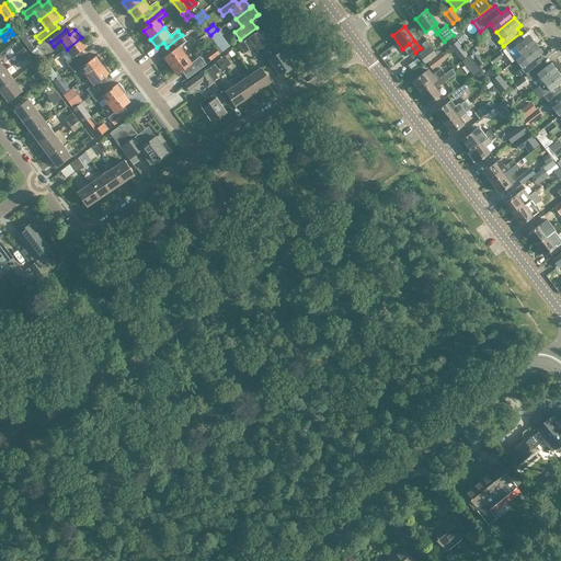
[(31,52),(35,48),(27,38),(30,37),(25,31),(19,35),(31,52)]
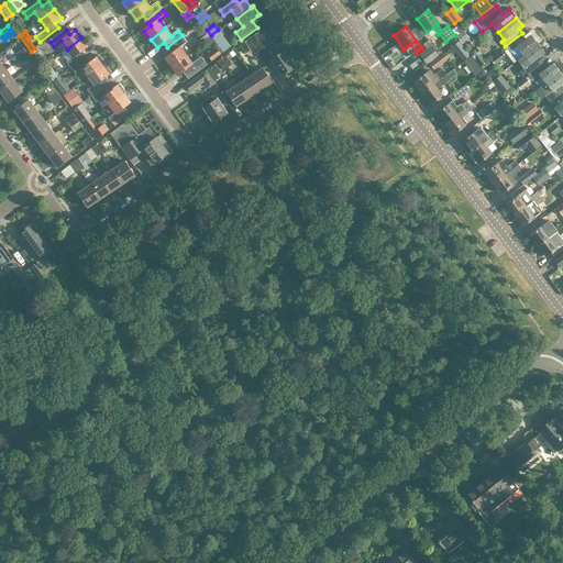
[(205,31),(195,39),(199,45),(209,37),(205,31)]
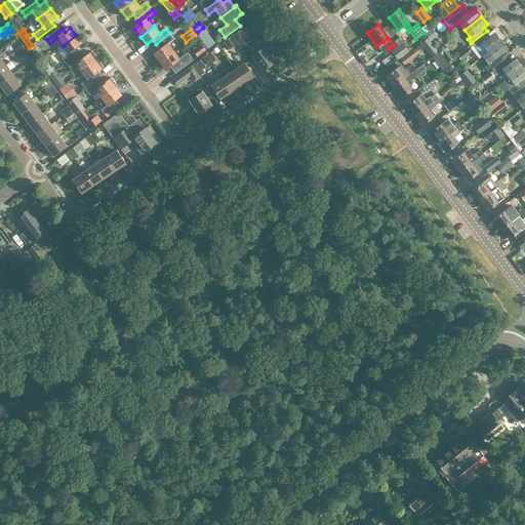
[(210,43),(211,39),(204,30),(197,35),(208,49),(213,46),(210,43)]
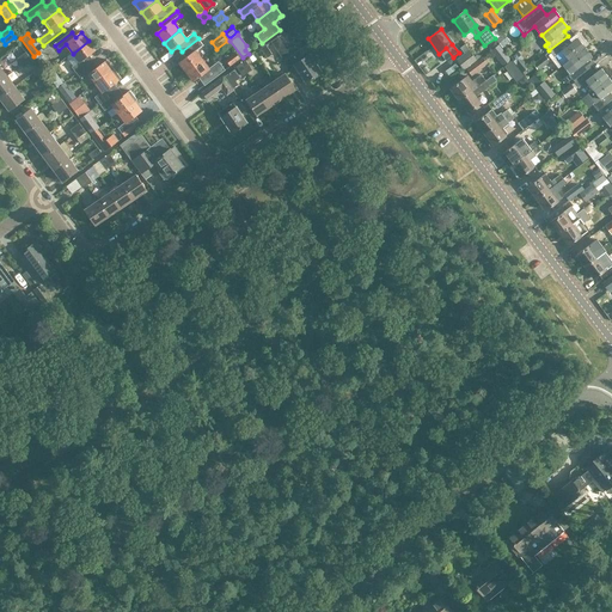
[(502,35),(496,40),(502,48),(509,43),(502,35)]
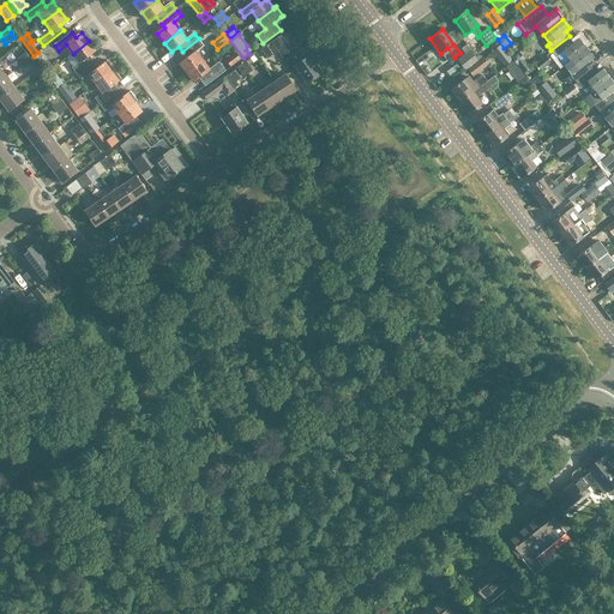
[(289,54),(283,47),(278,38),(272,42),(278,52),(283,58),(289,54)]
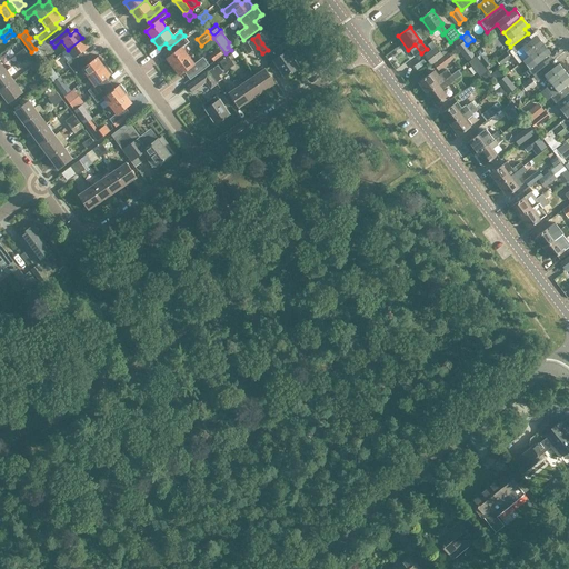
[(529,57),(543,46),(537,37),(531,41),(527,37),(512,49),(516,55),(523,49),(529,57)]
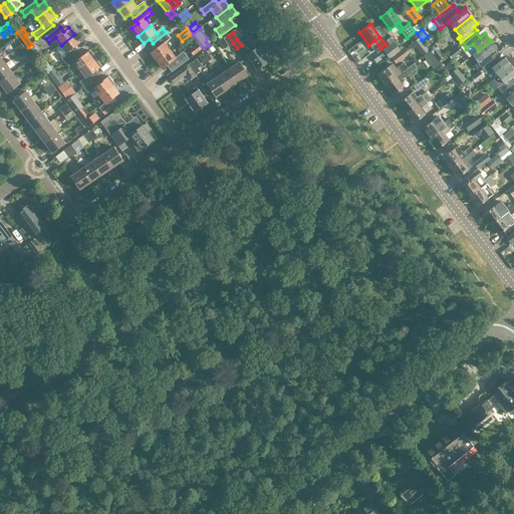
[(74,34),(61,45),(66,52),(60,57),(64,61),(78,51),(75,47),(80,42),(74,34)]
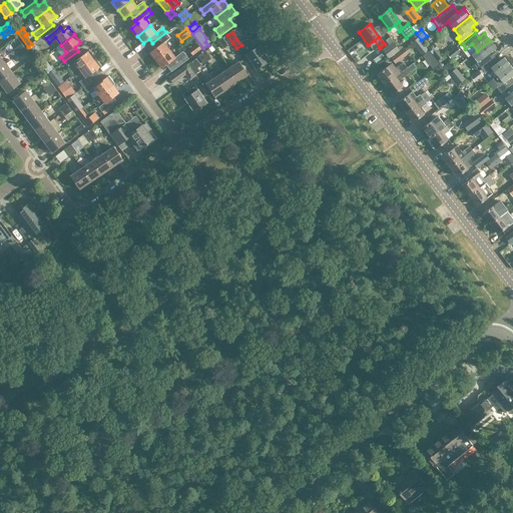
[(150,53),(156,60),(169,50),(164,43),(170,38),(167,34),(152,44),(156,49),(150,53)]
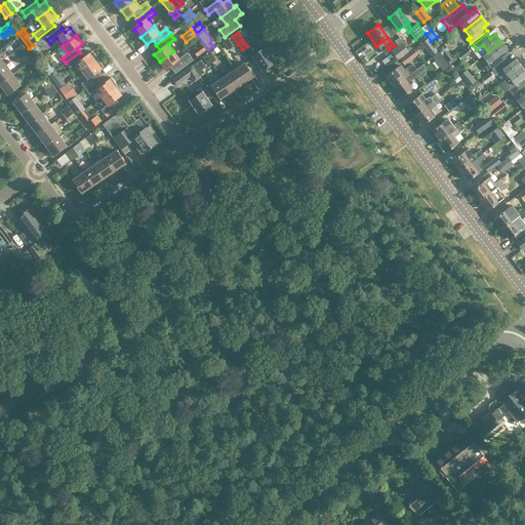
[(238,44),(233,36),(224,42),(230,50),(238,44)]
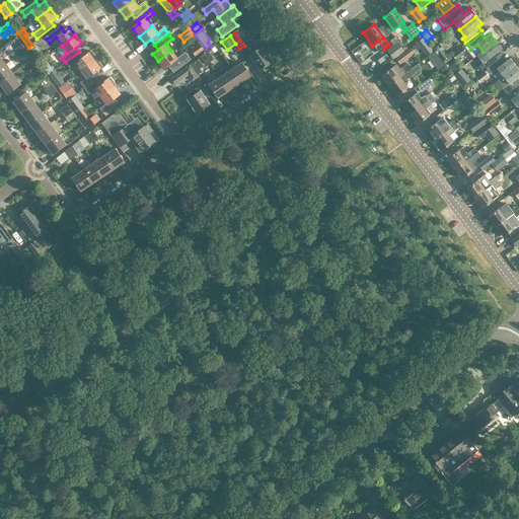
[(483,64),(486,69),(503,56),(499,51),(502,49),(496,42),(483,52),(477,56),(483,64)]
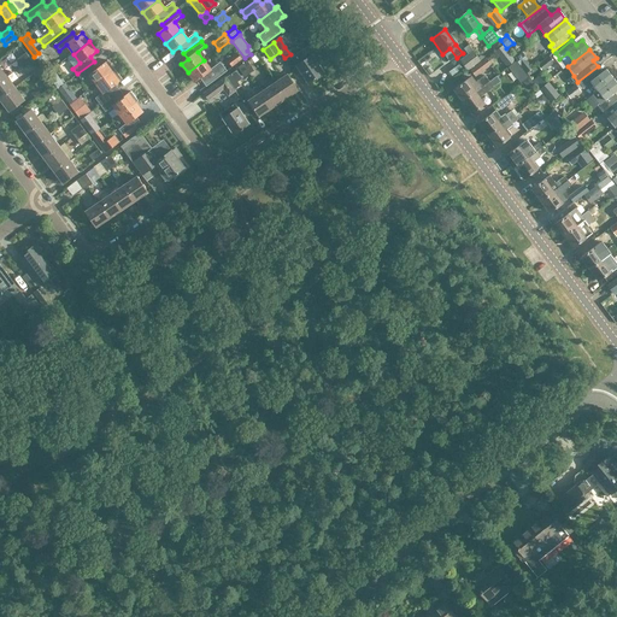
[(286,62),(294,75),(300,70),(309,83),(323,74),(311,56),(307,59),(303,51),(286,62)]
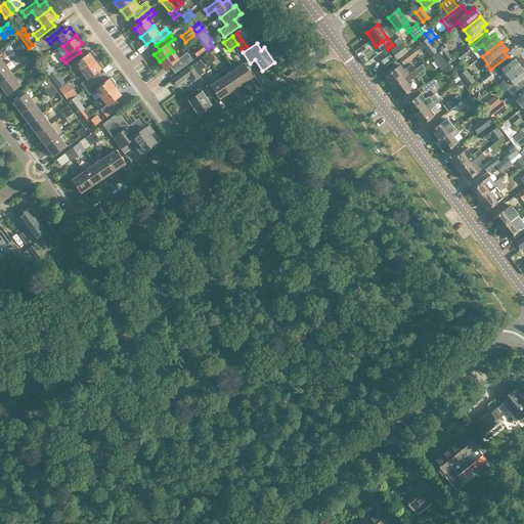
[(17,55),(26,49),(23,45),(14,51),(17,55)]
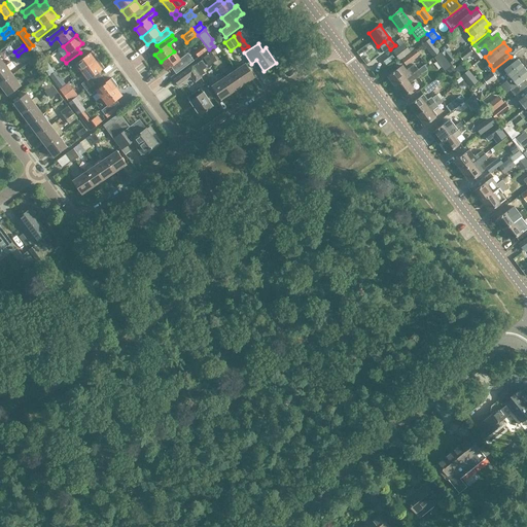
[(411,53),(406,45),(394,54),(399,61),(411,53)]
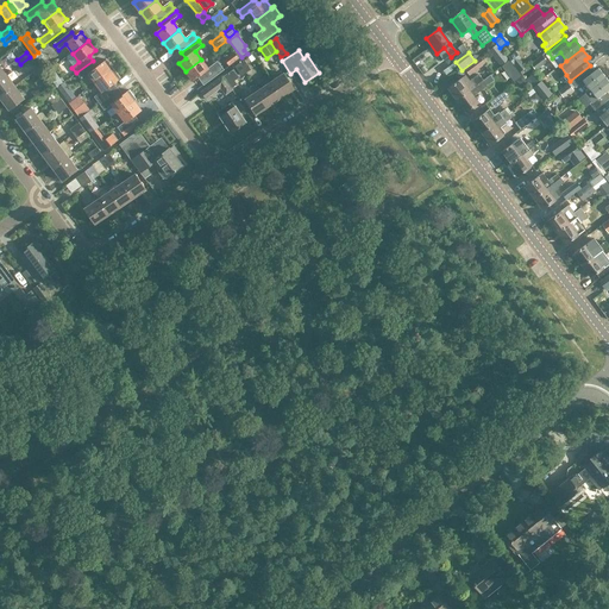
[(225,61),(230,67),(239,60),(234,54),(225,61)]
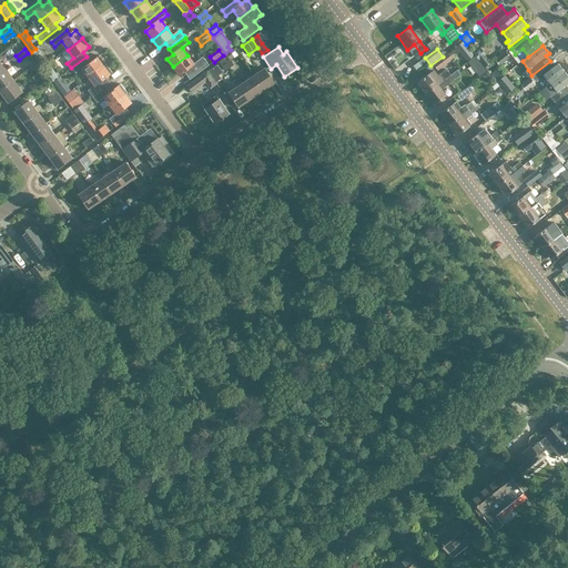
[(438,71),(453,60),(448,52),(433,64),(438,71)]
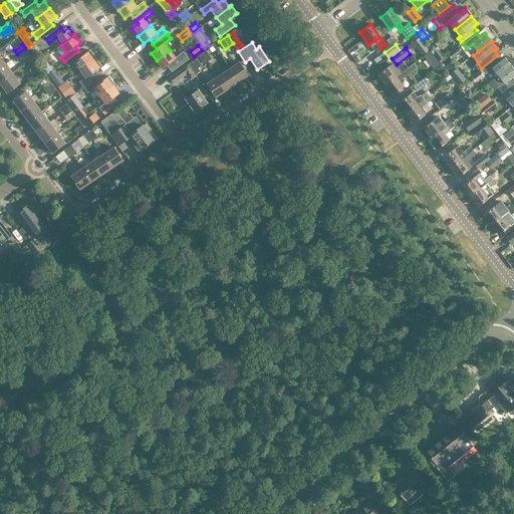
[(449,54),(453,59),(462,52),(458,47),(449,54)]
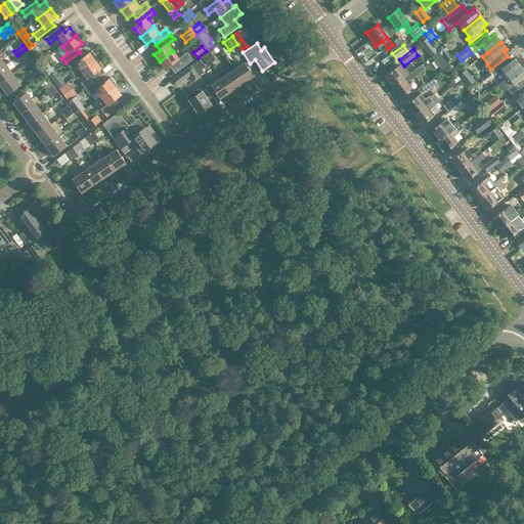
[(26,49),(17,55),(20,58),(28,52),(26,49)]
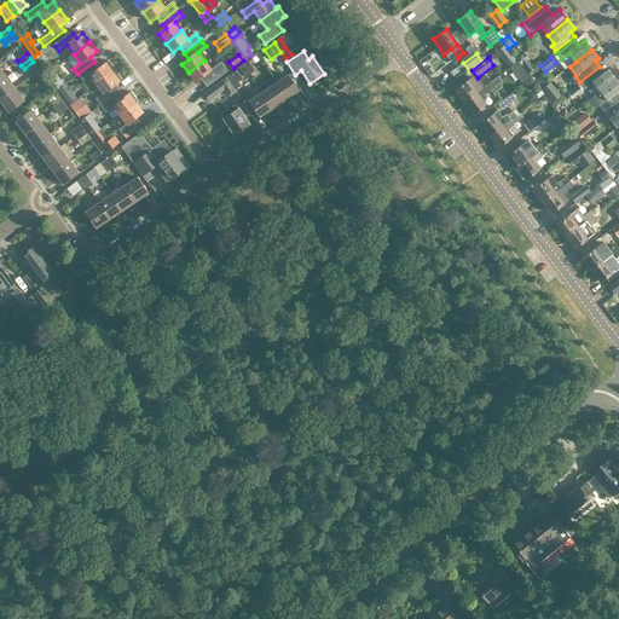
[(189,73),(196,82),(203,77),(207,82),(210,80),(213,82),(229,71),(221,63),(212,70),(204,61),(189,73)]
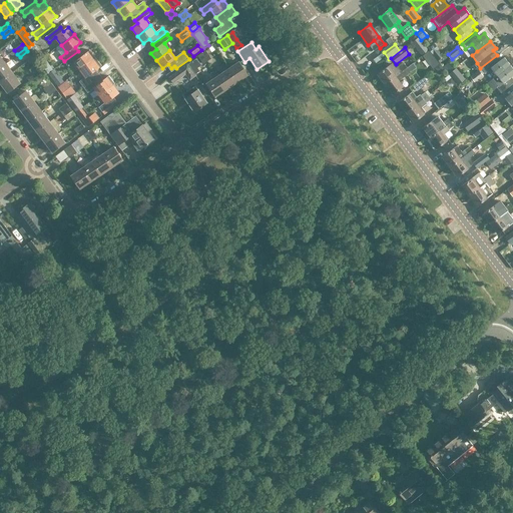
[(90,51),(83,57),(79,53),(65,63),(69,68),(75,63),(81,70),(96,59),(90,51)]
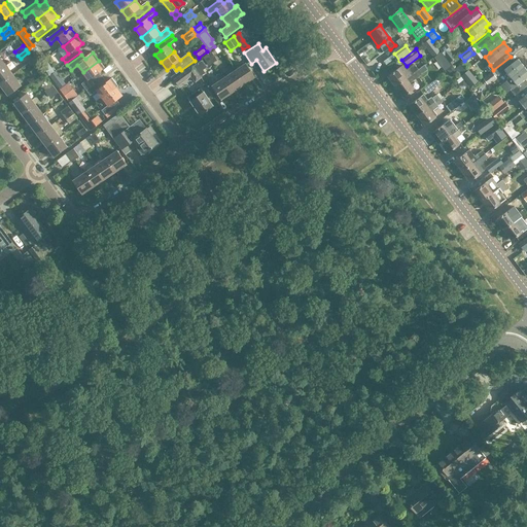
[(212,53),(208,56),(213,64),(217,61),(212,53)]
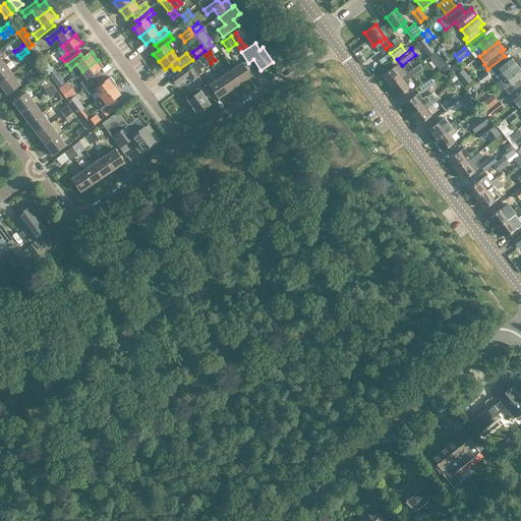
[(429,57),(432,61),(440,56),(437,52),(429,57)]
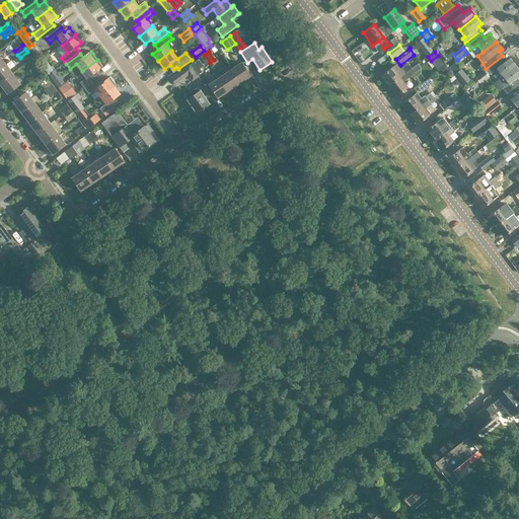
[(210,63),(205,55),(201,57),(206,65),(210,63)]
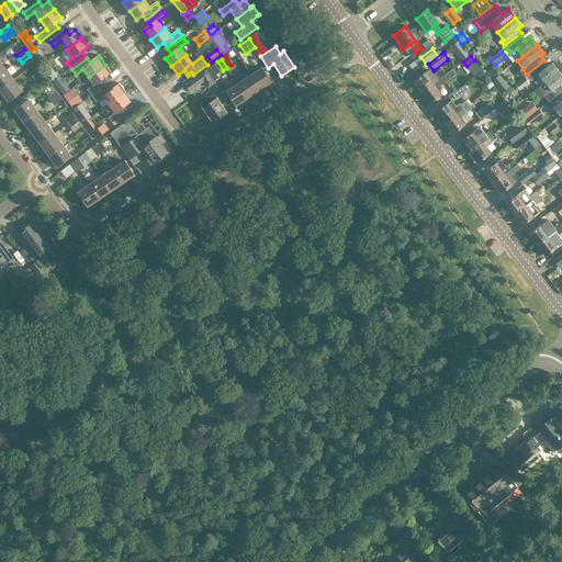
[(544,83),(559,72),(552,64),(547,68),(543,64),(528,77),(531,81),(539,76),(544,83)]
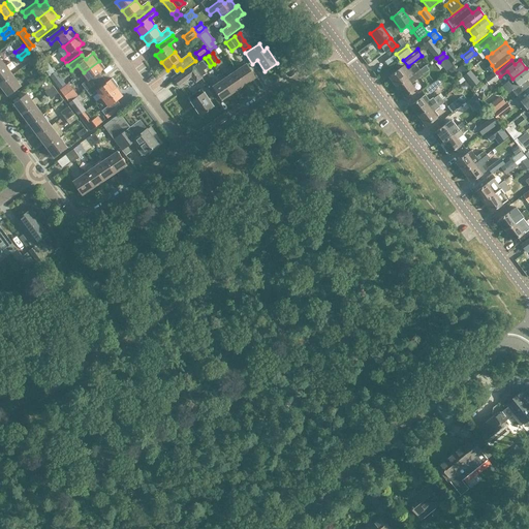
[(44,61),(39,64),(49,75),(53,72),(44,61)]
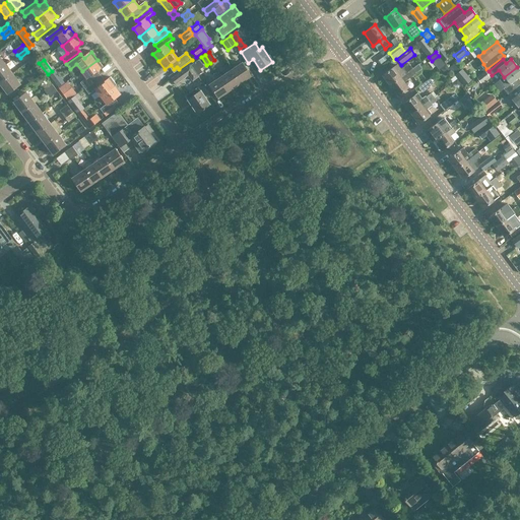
[(98,60),(82,71),(87,79),(81,83),(84,88),(100,77),(95,73),(104,67),(98,60)]
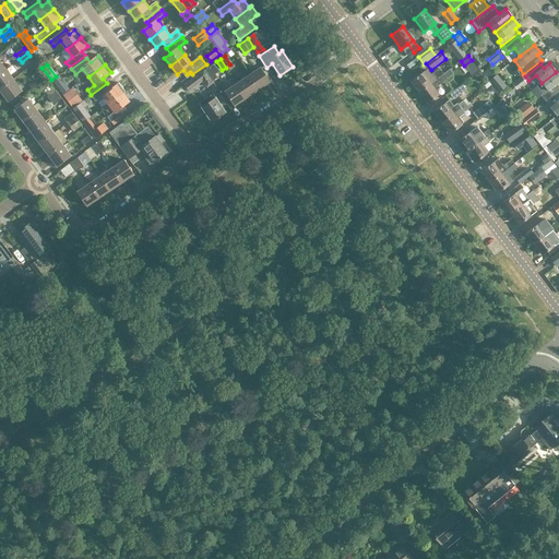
[(217,78),(215,74),(219,72),(214,64),(205,70),(213,81),(217,78)]
